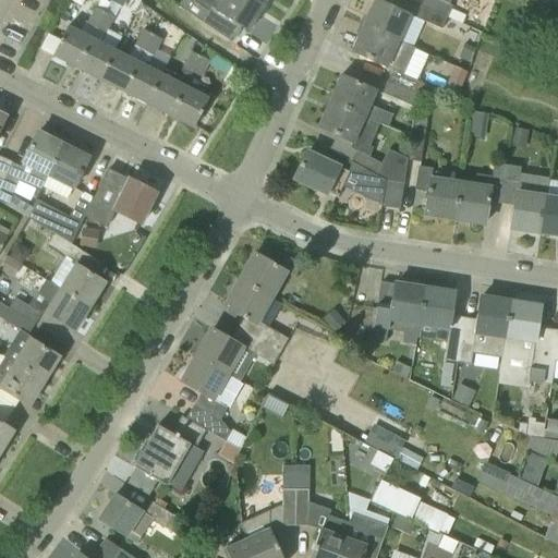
[(263,8),(251,0),(221,0),(216,11),(209,7),(210,5),(201,0),(193,0),(192,1),(190,0),(181,0),(177,7),(231,44),(241,27),(249,32),(263,8)]
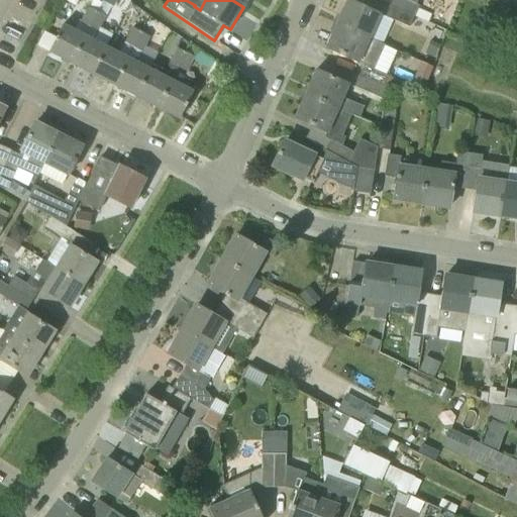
[(335,24),(369,38),(379,15),(346,0),(335,24)]
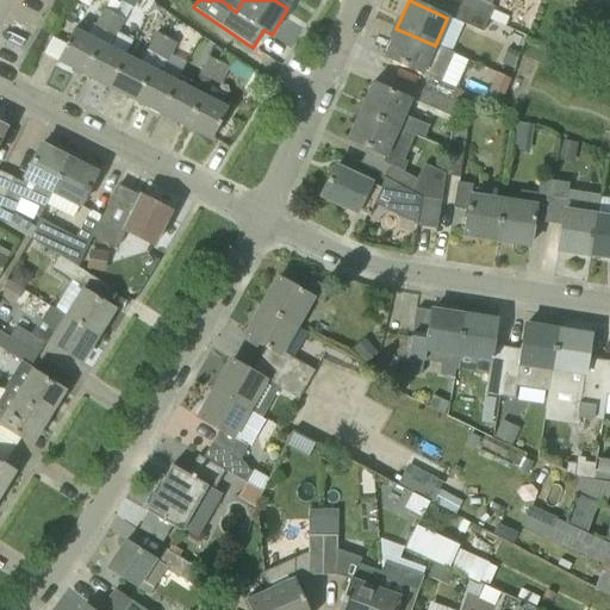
[(478,0),(462,0),(460,7),(487,20),(492,11),(493,6),(478,0)]
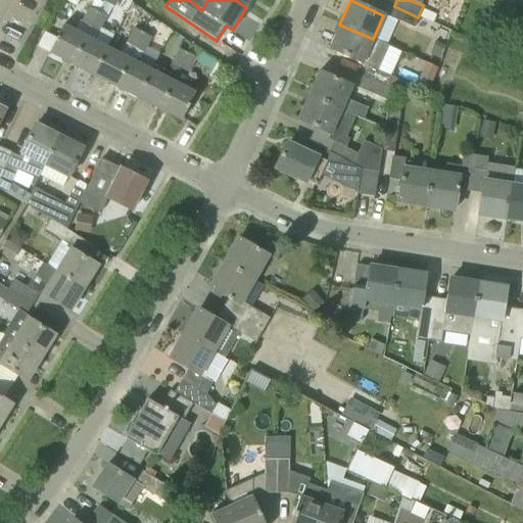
[(396,20),(414,28),(418,17),(394,6),(389,17),(396,20)]
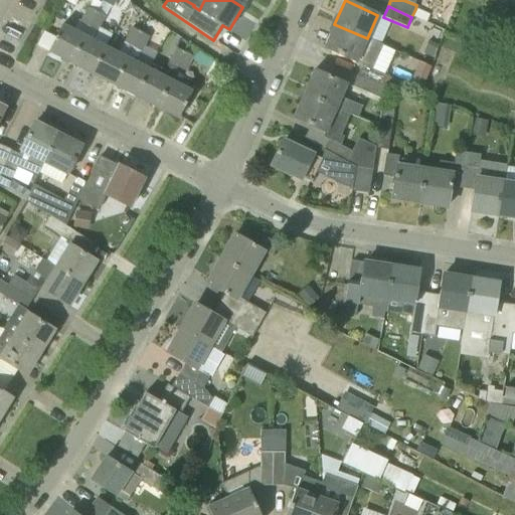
[(90,24),(96,12),(88,8),(80,22),(89,26),(90,24)]
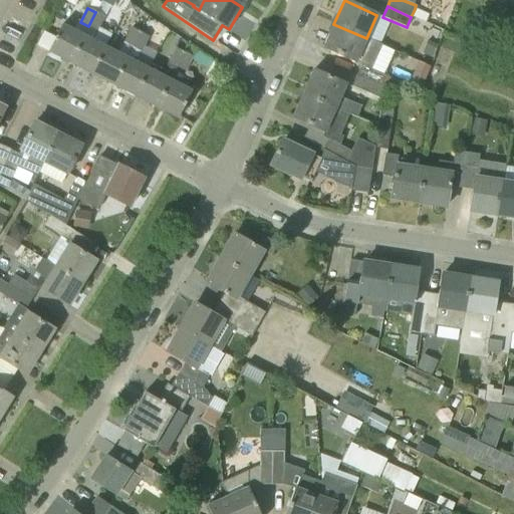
[(98,28),(104,17),(95,12),(89,24),(98,28)]
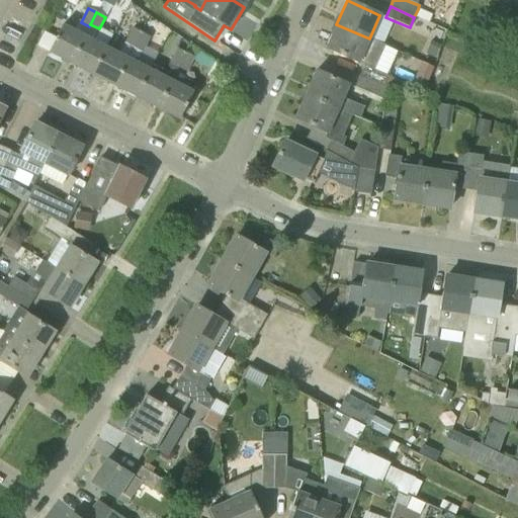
[(70,64),(85,35),(63,24),(49,53),(70,64)]
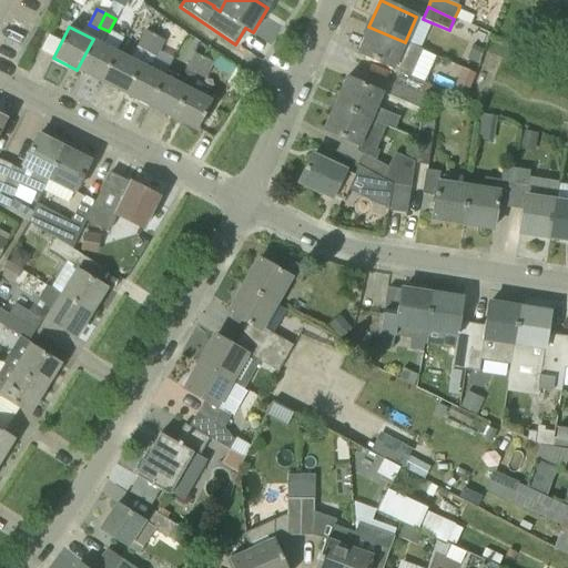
[(393,69),(405,42),(368,27),(357,53),(393,69)]
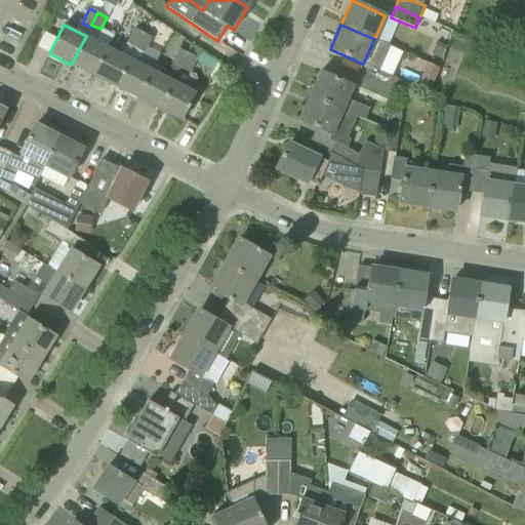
[(500,29),(489,26),(486,36),(497,40),(500,29)]
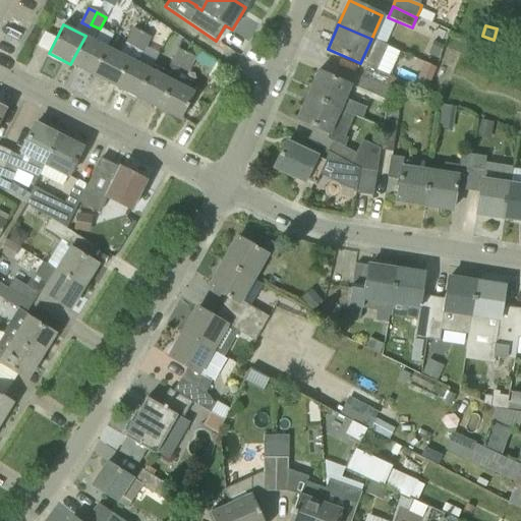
[(135,46),(141,33),(133,29),(127,42),(135,46)]
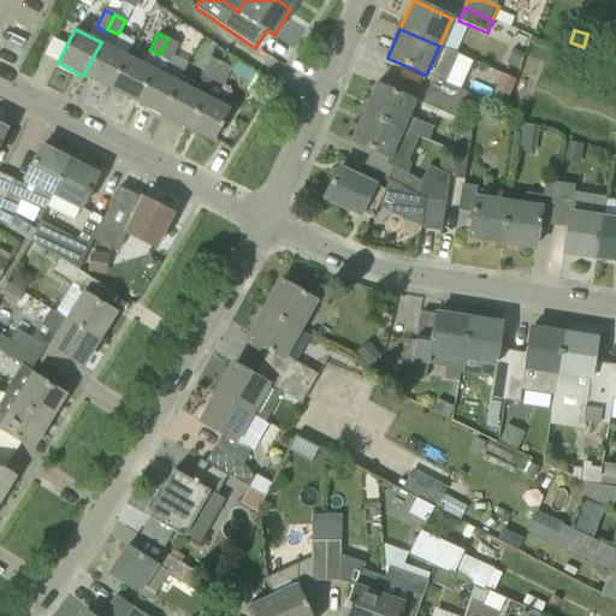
[(171,60),(178,46),(178,45),(167,39),(160,54),(171,60)]
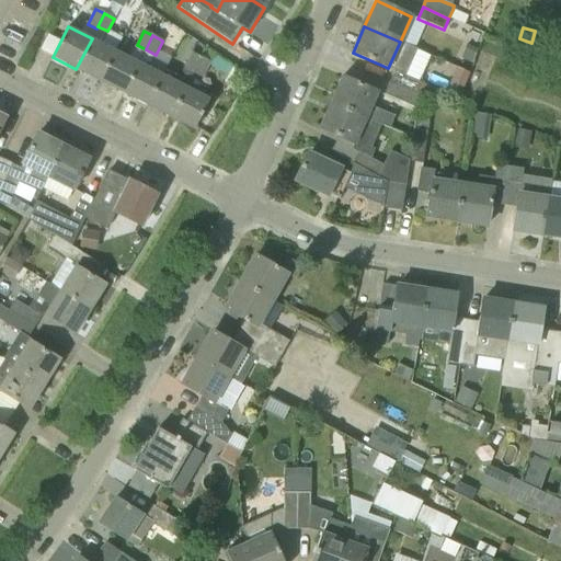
[(100,81),(115,52),(92,38),(76,69),(100,81)]
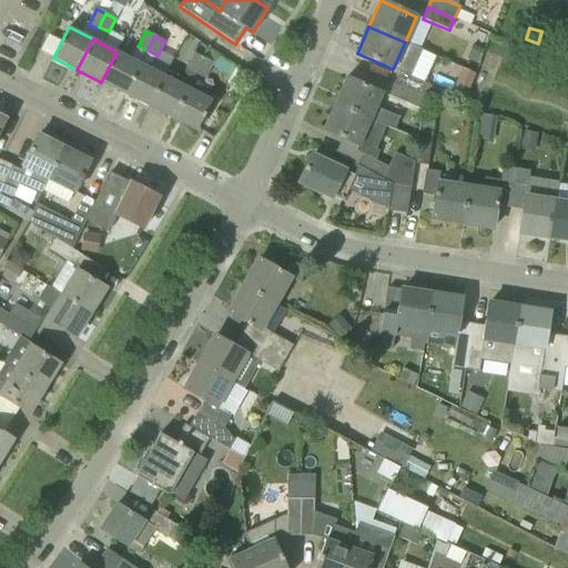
[(483,49),(473,44),(466,59),(477,63),(483,49)]
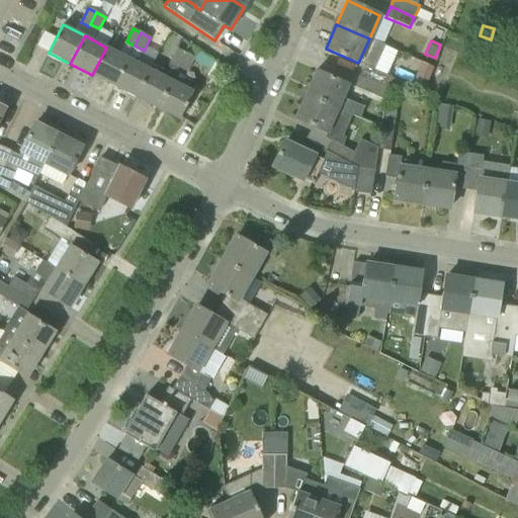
[(113,86),(127,59),(106,48),(92,75),(113,86)]
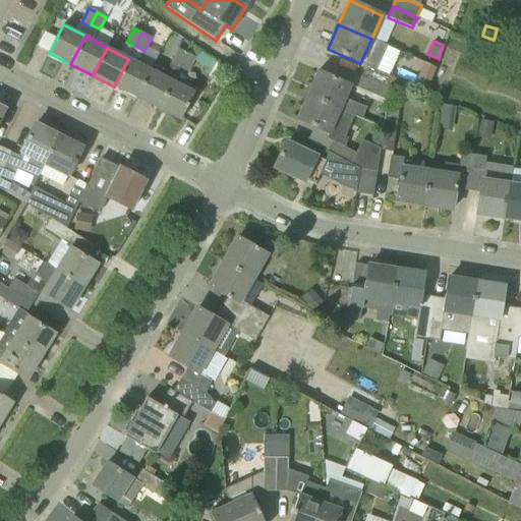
[(178,69),(186,53),(178,49),(170,65),(178,69)]
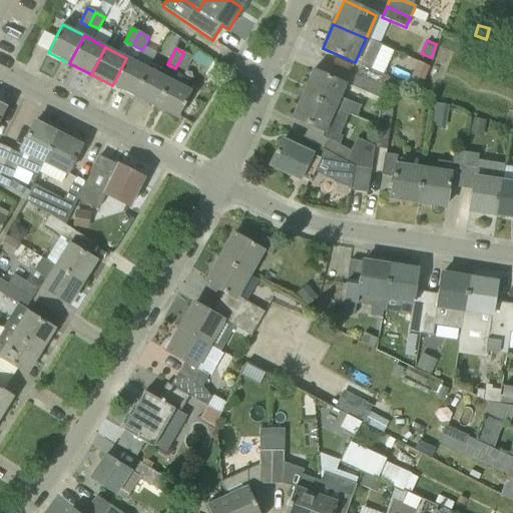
[(196,50),(190,59),(207,69),(212,60),(196,50)]
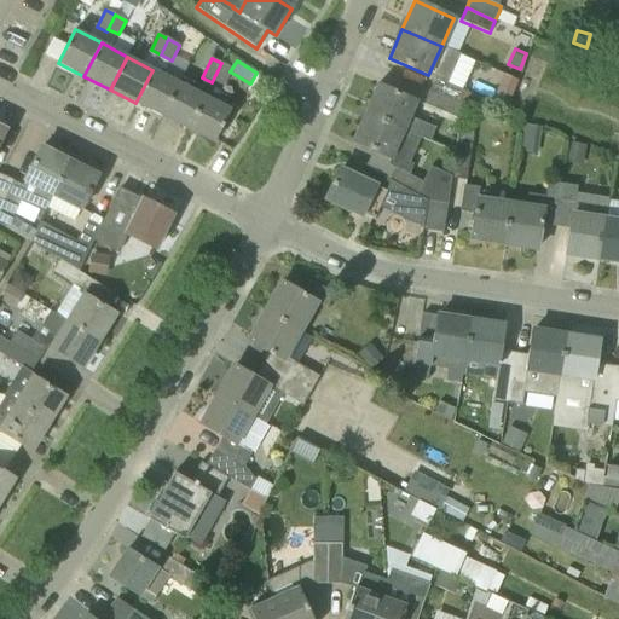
[(223,87),(231,69),(221,63),(212,82),(223,87)]
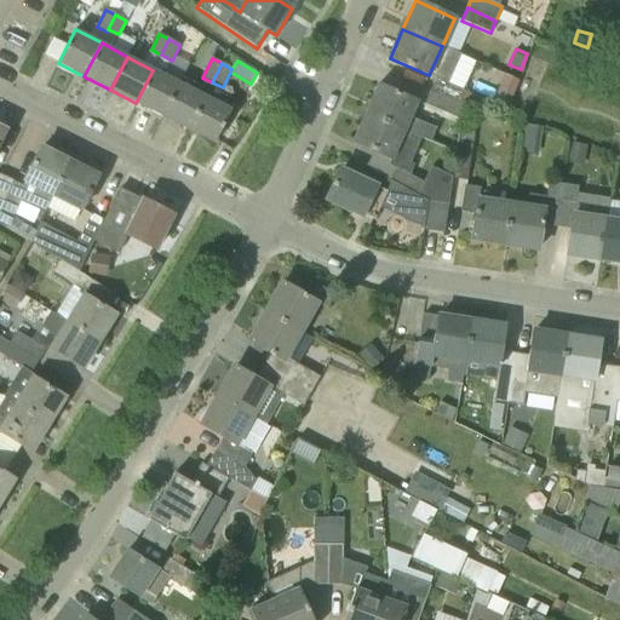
[(162,116),(179,84),(153,70),(136,103),(162,116)]
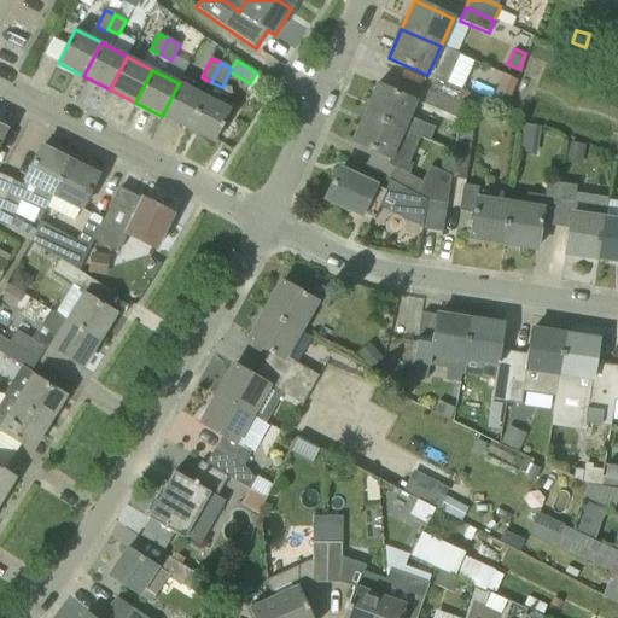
[(462,91),(435,79),(429,92),(456,104),(462,91)]
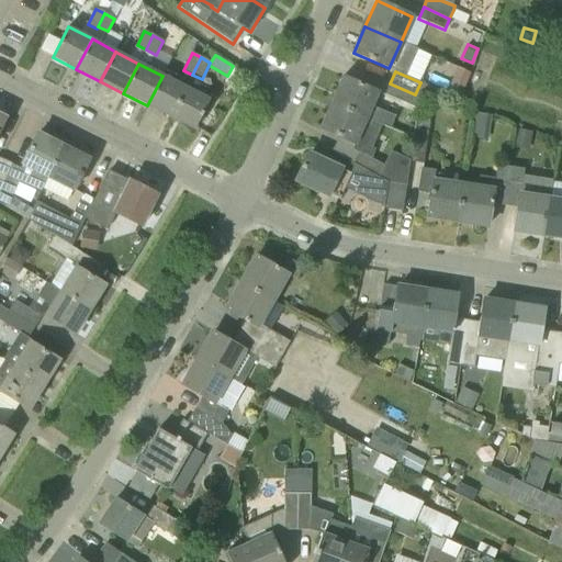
[(170,117),(186,88),(163,76),(147,105),(170,117)]
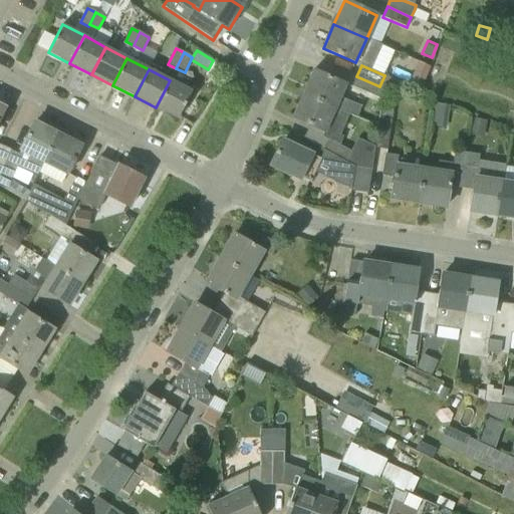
[(349,115),(355,117),(360,106),(340,97),(346,84),(313,70),(303,94),(349,114),(349,115)]
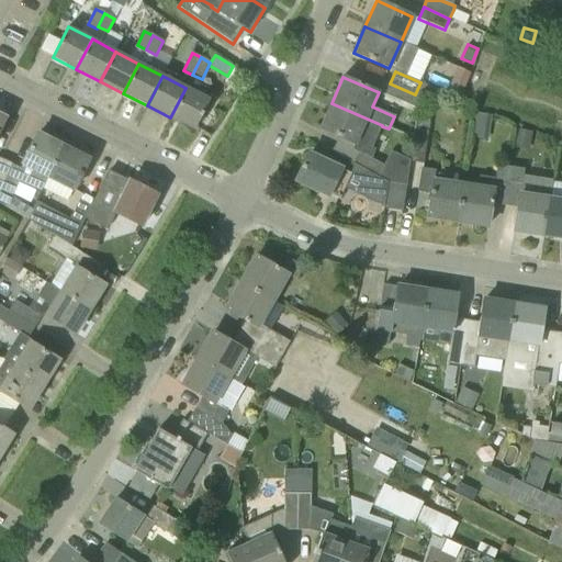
[(458,100),(464,85),(451,79),(445,94),(458,100)]
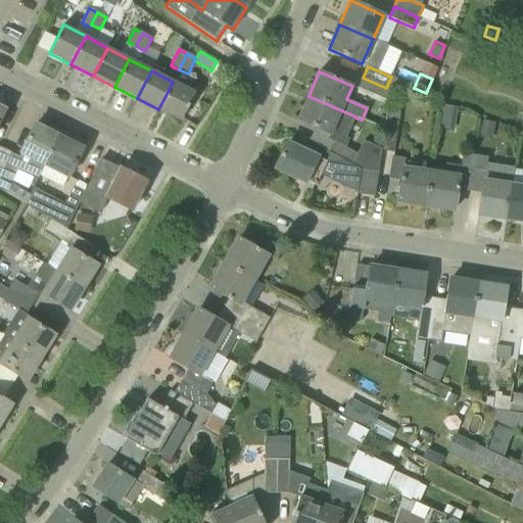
[(388,102),(390,90),(386,88),(363,78),(358,88),(388,102)]
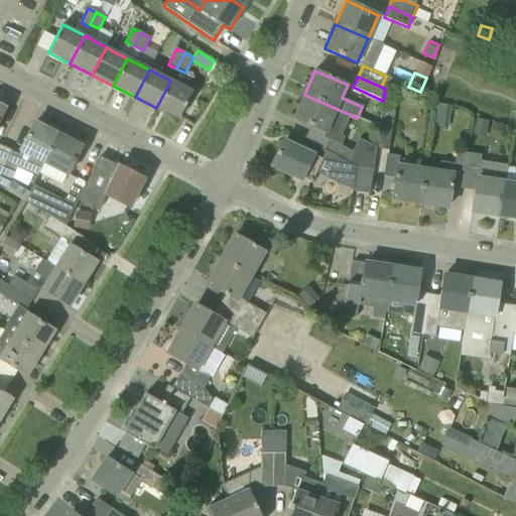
[(192,92),(170,81),(156,108),(178,119),(192,92)]
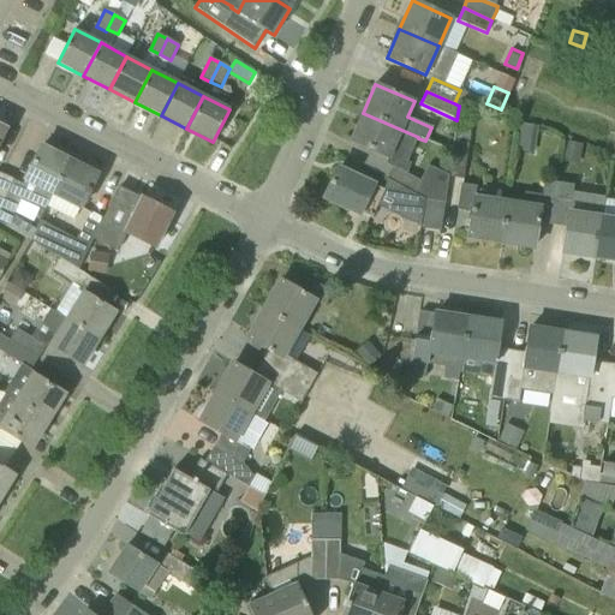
[(406,162),(418,138),(418,137),(363,113),(350,141),(389,159),(386,163),(394,167),(387,181),(427,201),(445,203),(448,178),(448,175),(428,166),(419,181),(406,174),(411,163),(406,162)]
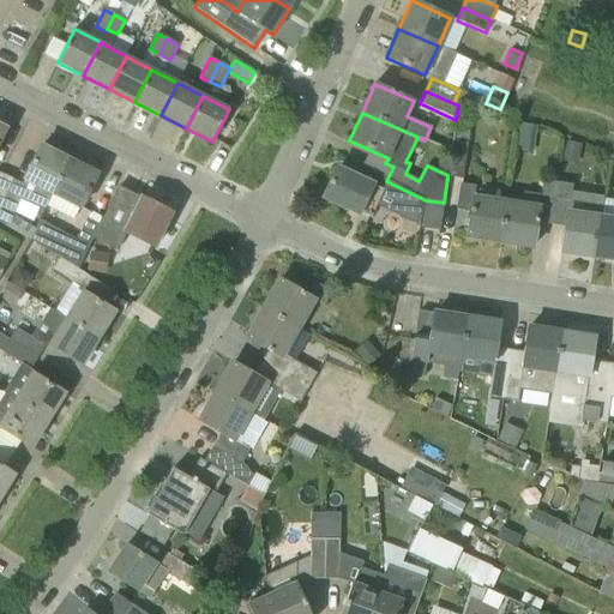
[(469,128),(456,126),(455,126),(451,152),(447,175),(447,178),(462,180),(467,144),(469,128)]
